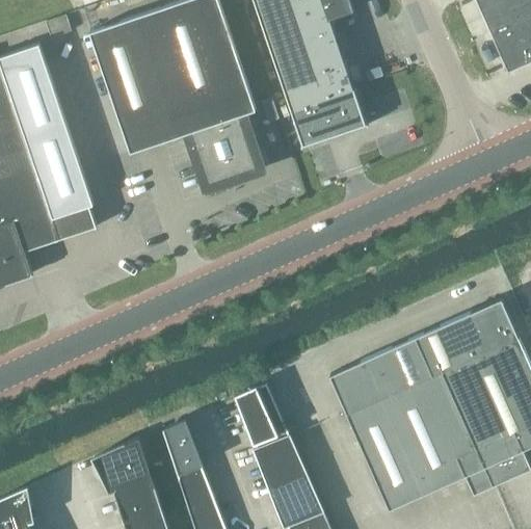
[(130,154),(187,135),(206,191),(263,172),(244,115),(256,111),(217,0),(188,0),(89,33),(130,154)]
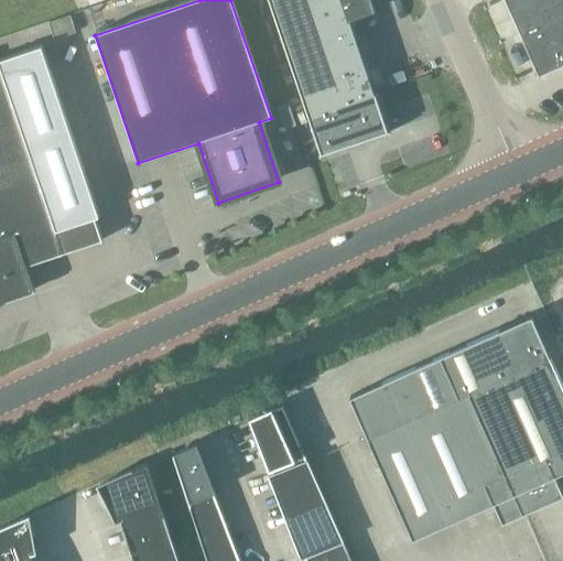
[(267,0),(309,119),(315,140),(321,157),(337,151),(347,148),(346,144),(360,140),(361,142),(371,139),(388,133),(382,118),(375,97),(377,96),(377,95),(375,96),(363,60),(365,58),(364,57),(361,58),(349,22),(375,13),(369,0),(267,0)]
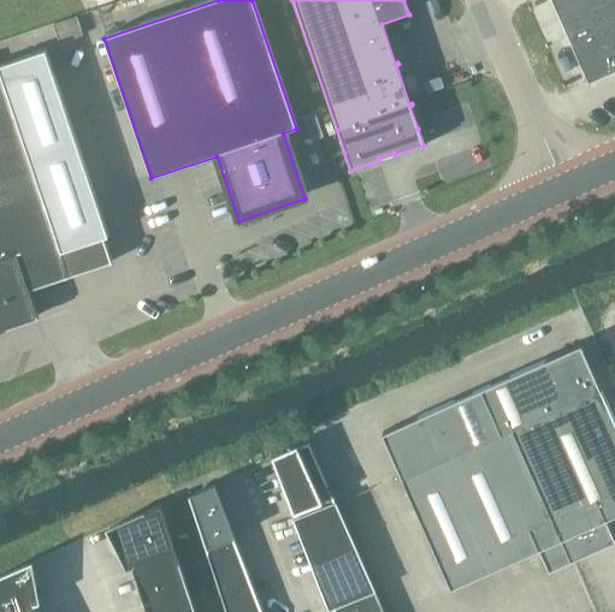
[(614,72),(614,0),(550,0),(589,85),(614,72)]
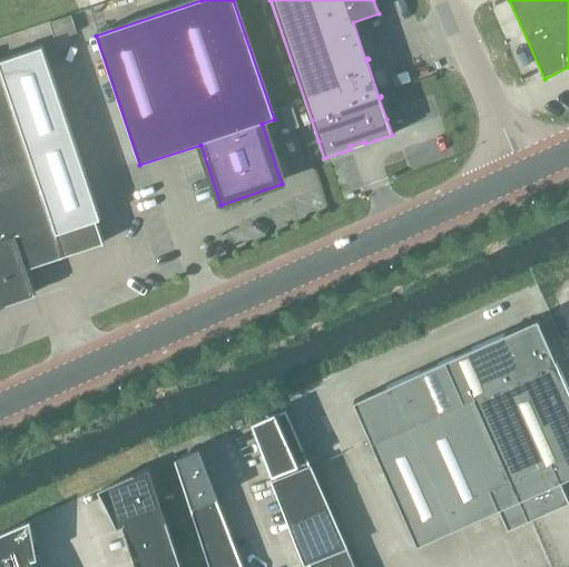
[(70,18),(49,26),(55,44),(76,36),(70,18)]
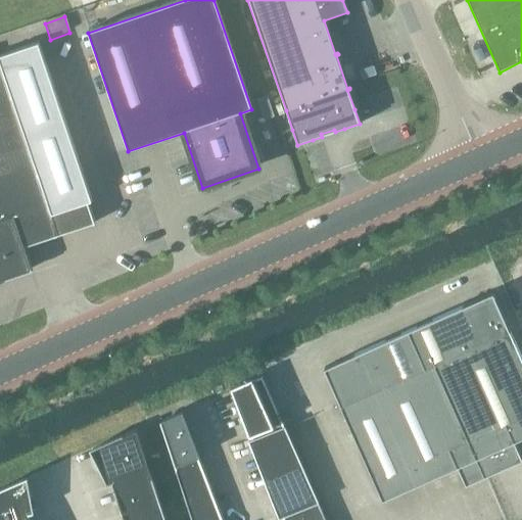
[(0,282),(32,272),(24,245),(56,234),(58,238),(59,237),(58,234),(92,223),(93,226),(95,225),(88,204),(91,202),(38,45),(0,57),(0,282)]
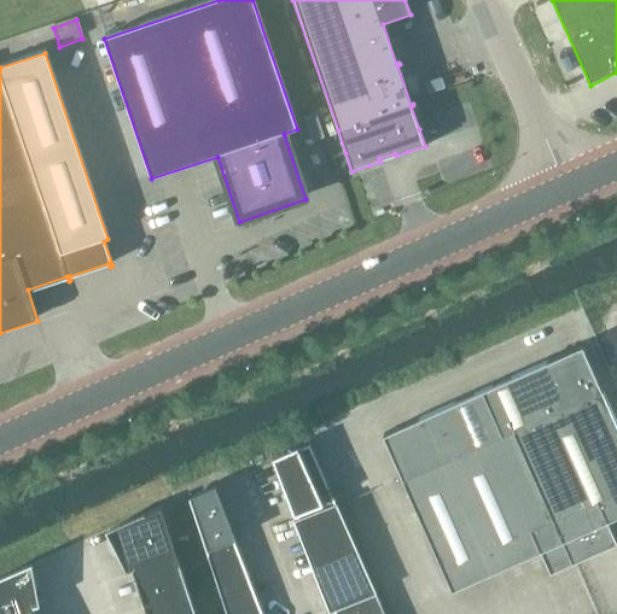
[(551,576),(616,544),(607,524),(616,519),(616,426),(603,393),(603,392),(582,349),(383,437),(402,481),(402,483),(403,483),(452,592),(541,553),(551,576)]
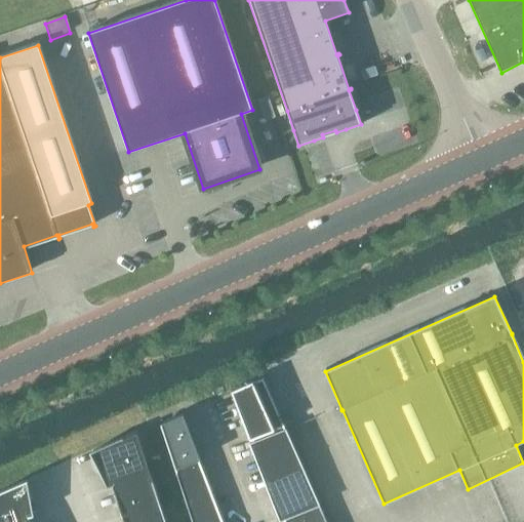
[(252,443),(267,482),(282,521),(283,521),(325,521),(263,379),(234,393),(253,442),(252,443)]
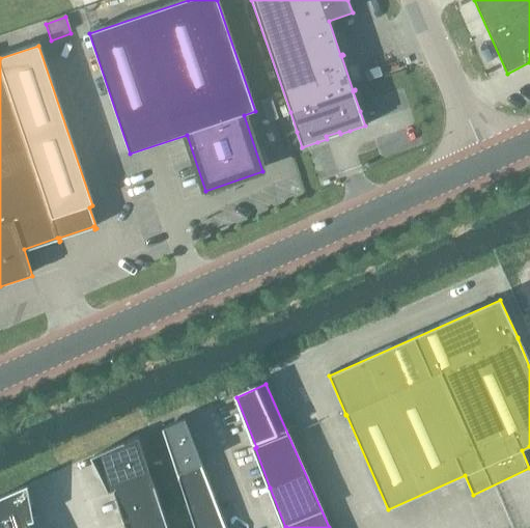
[(162,432),(178,481),(194,527),(224,527),(184,422),(162,432)]
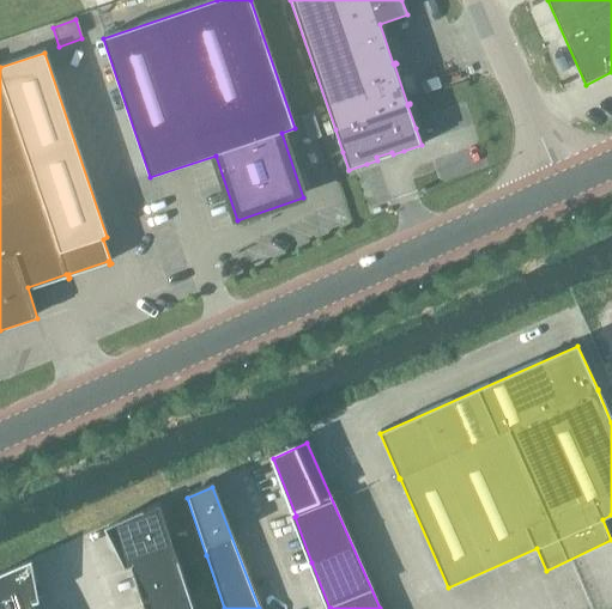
[(129,560),(145,608),(193,608),(159,506),(108,529),(123,562),(129,560)]
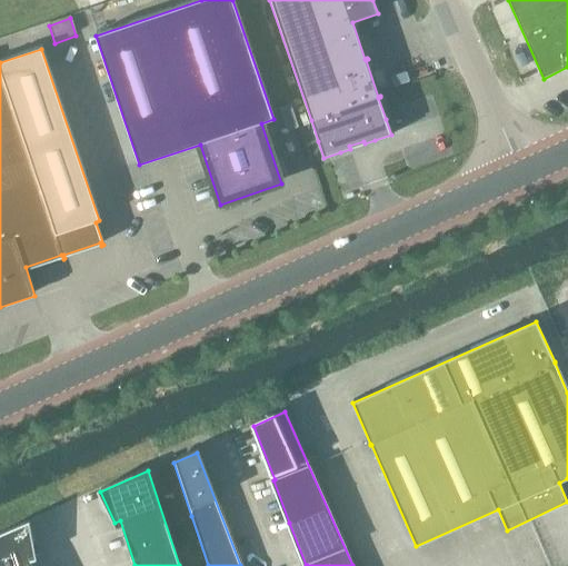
[(31,565),(28,555),(33,553),(28,524),(0,536),(0,565),(31,565)]
